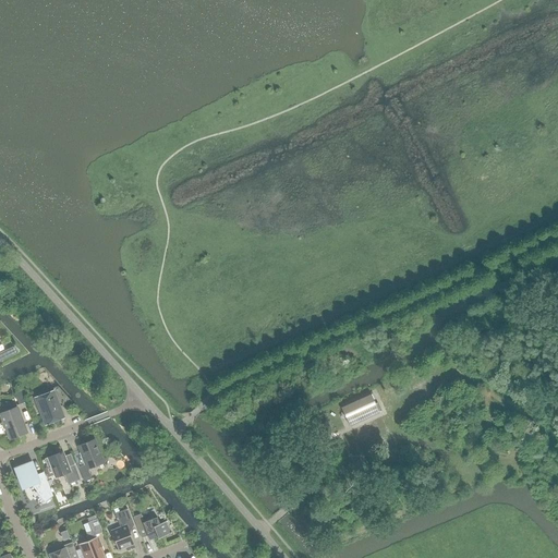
[(12,348),(0,352),(0,361),(17,352),(12,348)]
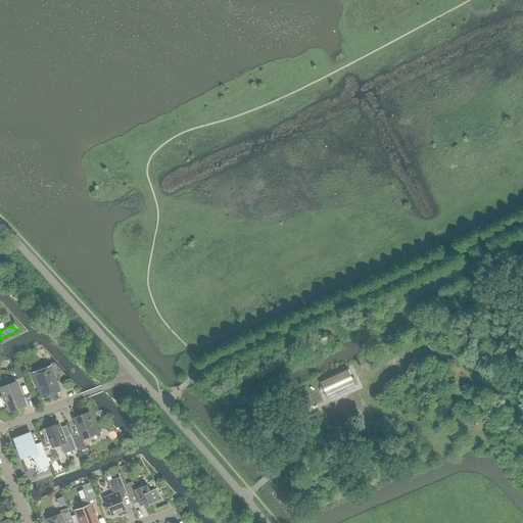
[(50,364),(56,381),(67,377),(53,363),(50,364)]
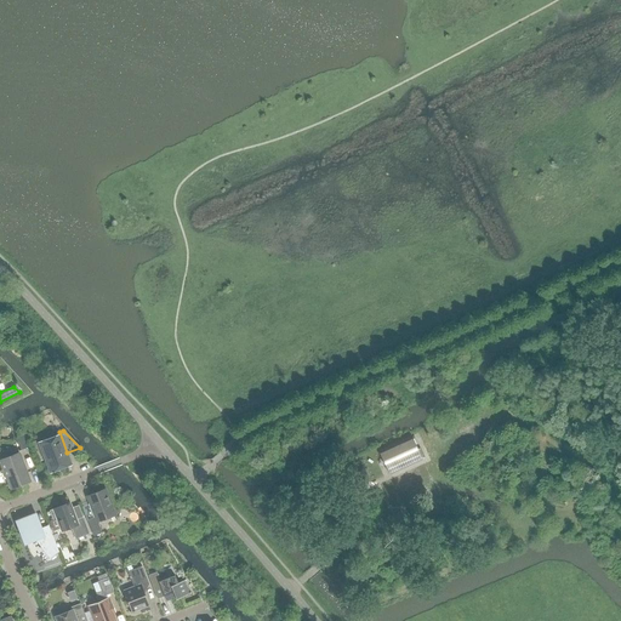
[(20,450),(27,448),(22,436),(15,438),(20,450)]
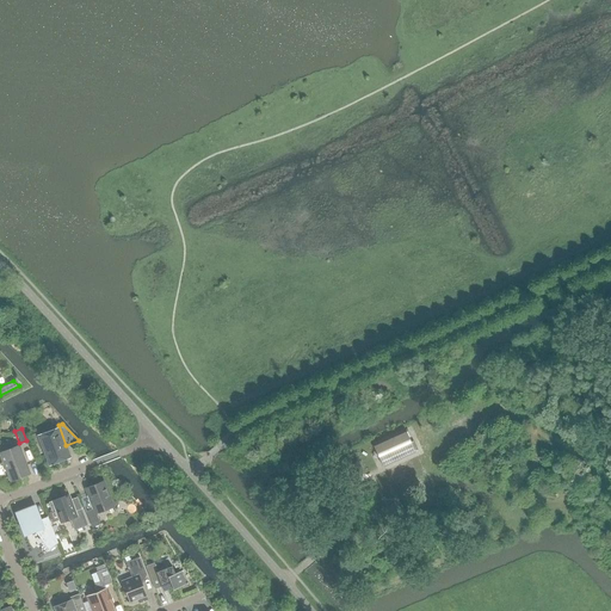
[(371,444),(376,452),(382,467),(414,452),(405,430),(371,444)]
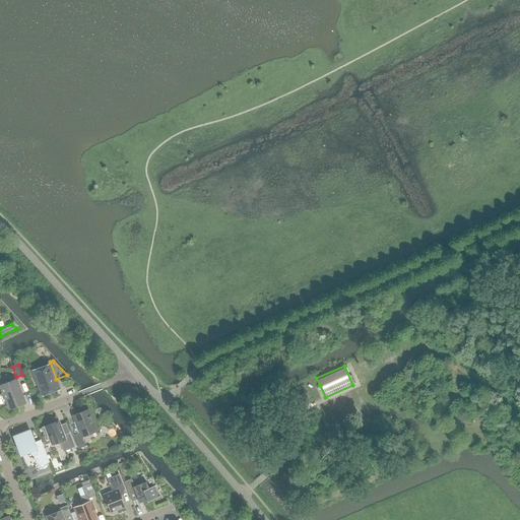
[(33,372),(42,395),(58,388),(55,379),(52,380),(47,367),(33,372)]
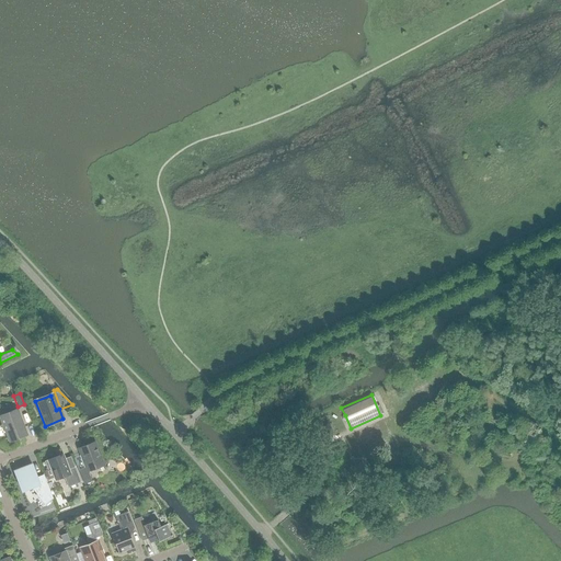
[(16,411),(0,418),(3,424),(2,424),(2,427),(3,431),(6,432),(9,439),(25,434),(16,411)]
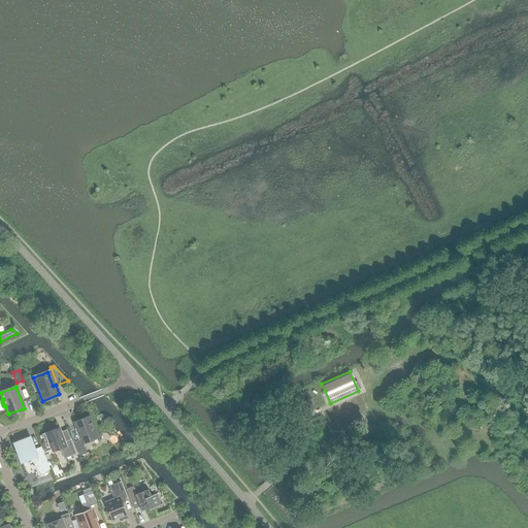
[(89,416),(73,422),(80,439),(74,442),(79,456),(86,453),(83,443),(97,438),(89,416)]
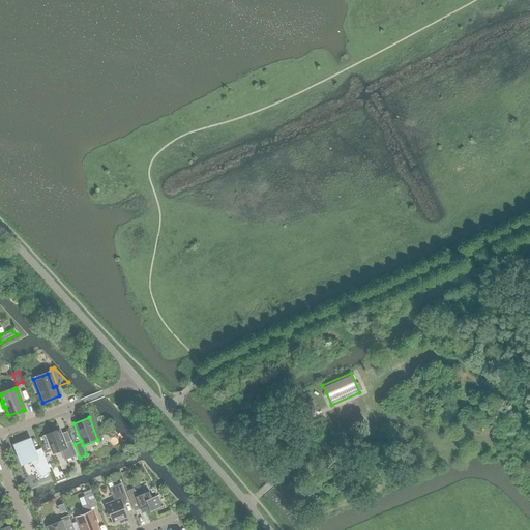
[(58,430),(41,436),(45,444),(49,442),(53,453),(60,450),(64,461),(76,455),(70,441),(64,444),(58,430)]
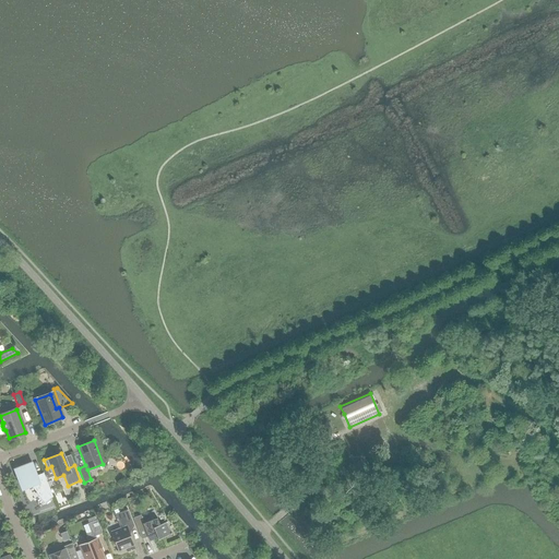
[(32,465),(14,472),(15,472),(21,488),(22,487),(23,490),(25,489),(27,488),(31,486),(46,504),(46,503),(45,502),(52,497),(44,473),(37,476),(32,464),(32,465)]
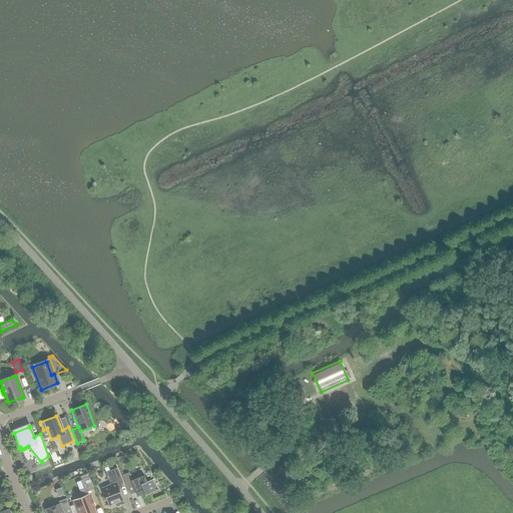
[(101,489),(108,505),(115,503),(116,506),(123,504),(116,486),(122,484),(116,468),(105,473),(110,485),(101,489)]
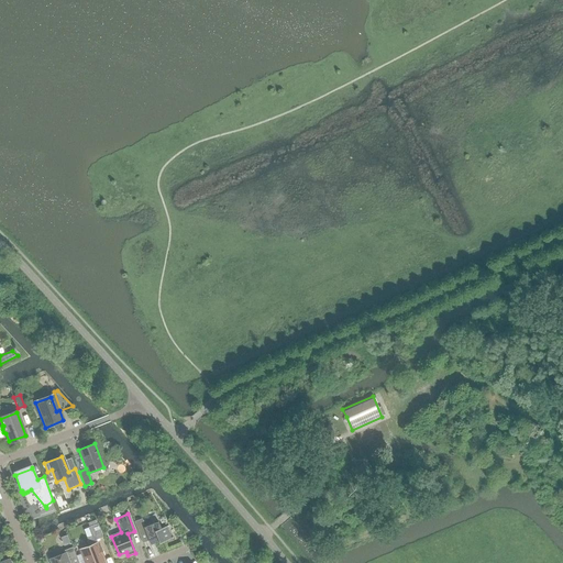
[(150,544),(158,542),(159,543),(170,539),(165,527),(161,529),(158,521),(145,527),(142,518),(133,521),(136,530),(142,543),(148,541),(150,544)]
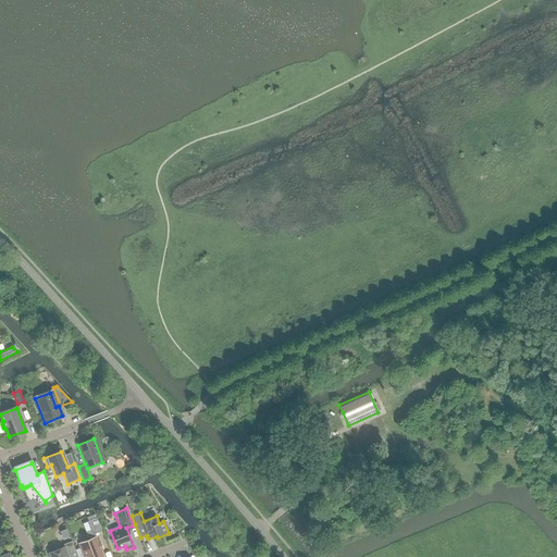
[(88,521),(87,522),(90,530),(93,534),(94,534),(101,531),(97,518),(96,519),(88,521)]
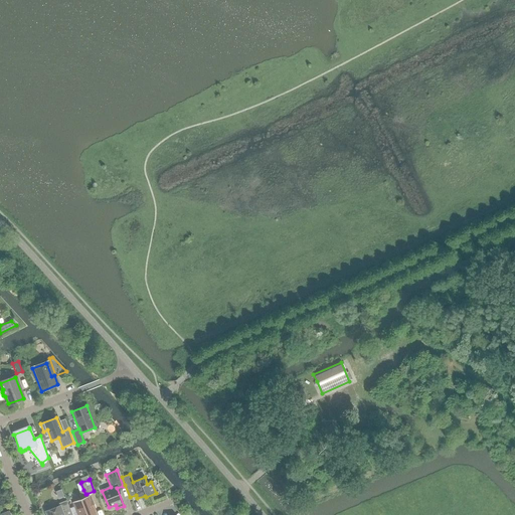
[(80,501),(73,503),(77,514),(95,514),(87,494),(86,494),(83,490),(79,492),(80,501)]
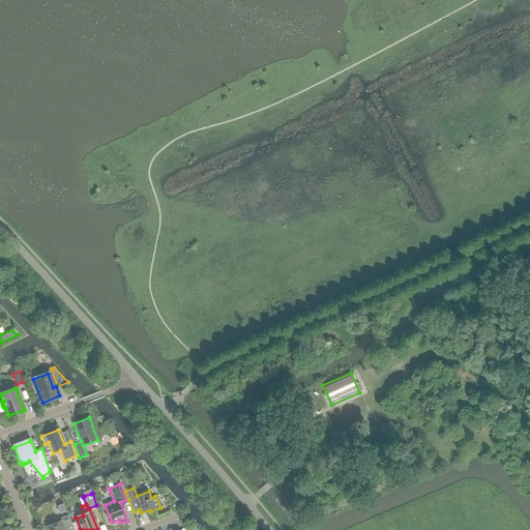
[(47,529),(74,529),(68,516),(60,519),(61,521),(47,527),(47,529)]
